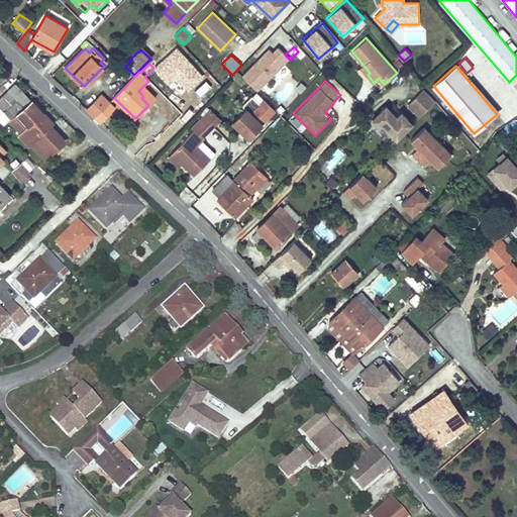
[(31,100),(16,83),(8,90),(13,96),(8,101),(2,95),(0,97),(0,107),(11,118),(31,100)]
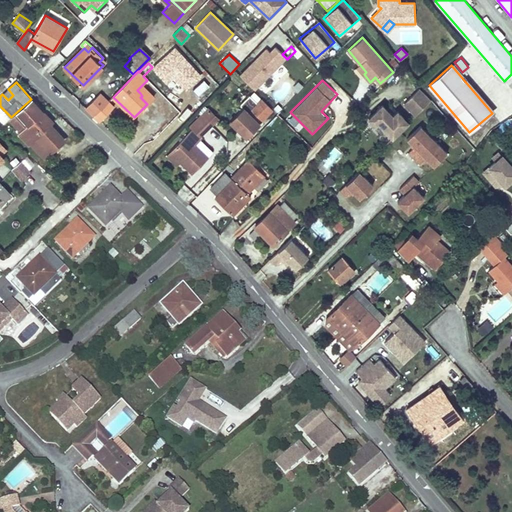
[(140,87),(137,90),(140,93),(142,96),(140,97),(147,104),(152,99),(140,87)]
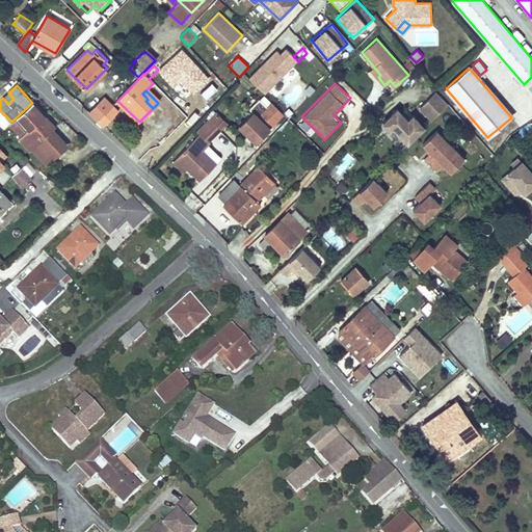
[(436,91),(421,108),(432,120),(448,104),(436,91)]
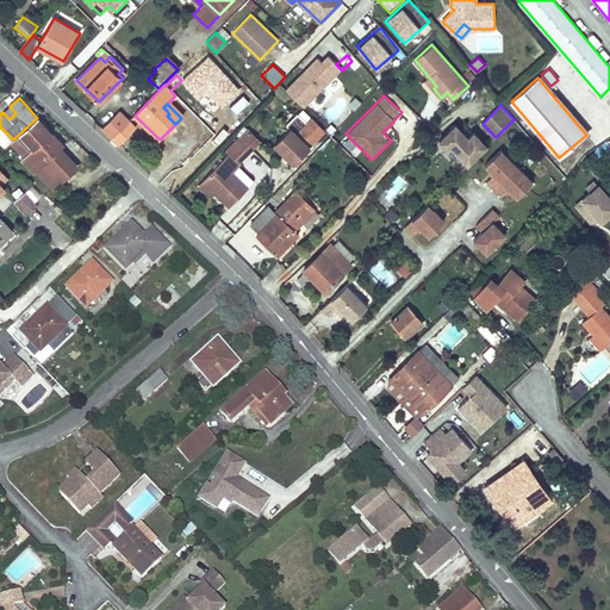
[(124,126),(129,120),(119,112),(103,129),(112,138),(124,126)]
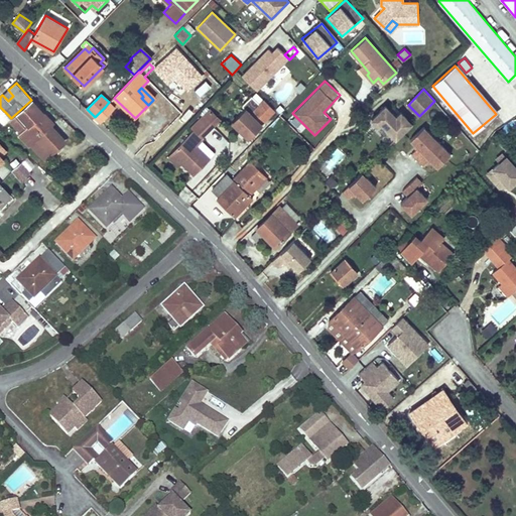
[(38,138),(51,126),(53,124),(31,100),(11,118),(9,119),(20,131),(18,133),(30,145),(31,144),(46,160),(53,153),(52,152),(38,138)]
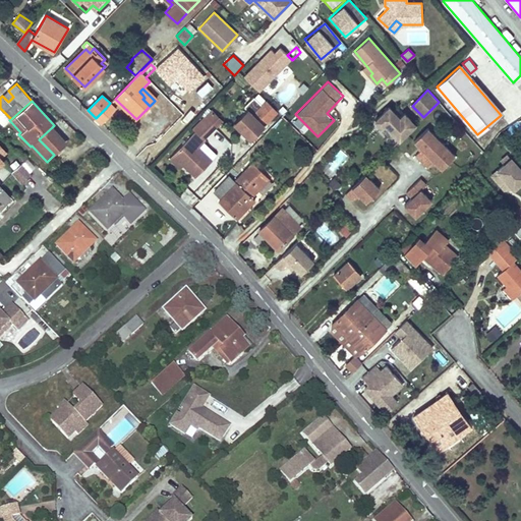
[(257,109),(252,104),(249,108),(248,108),(235,123),(250,138),(277,111),(266,101),(259,107),(257,109)]
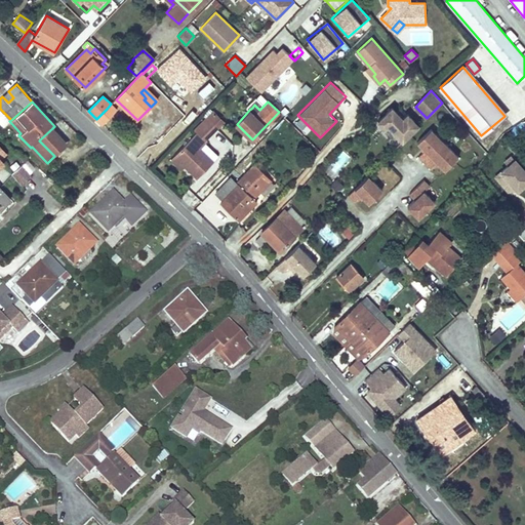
[(111,104),(107,109),(112,114),(117,110),(111,104)]
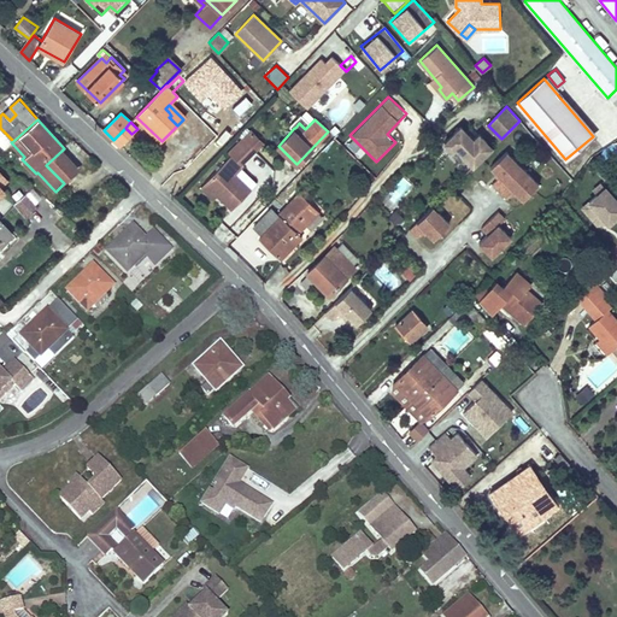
[(474,140),(462,127),(446,142),(453,150),(457,147),(475,165),(493,147),(480,134),(474,140)]
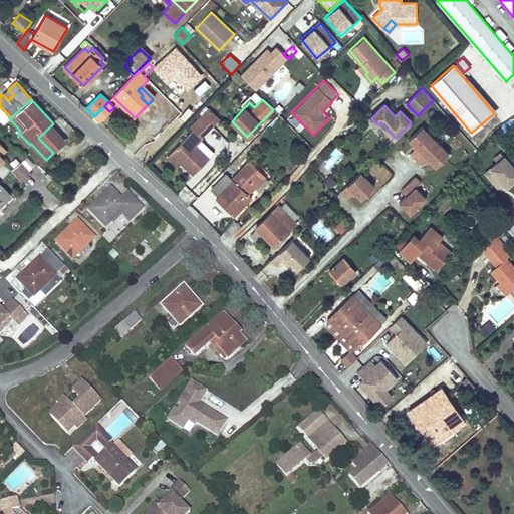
[(109,111),(104,106),(94,116),(100,121),(109,111)]
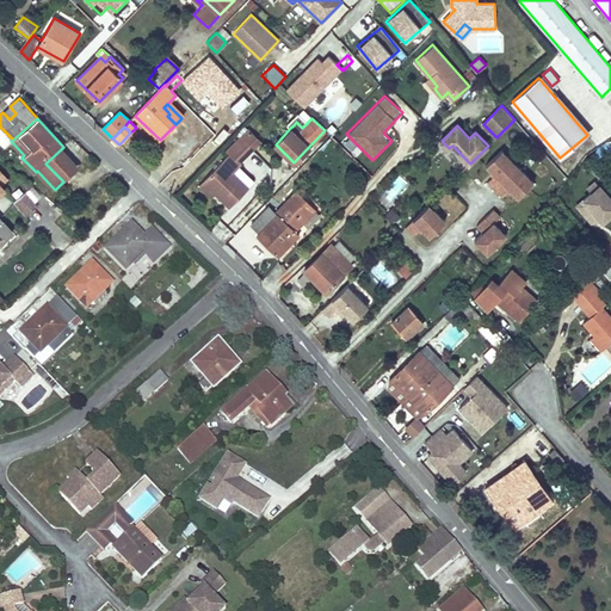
[(228,150),(239,161),(260,142),(248,130),(241,139),(228,150)]
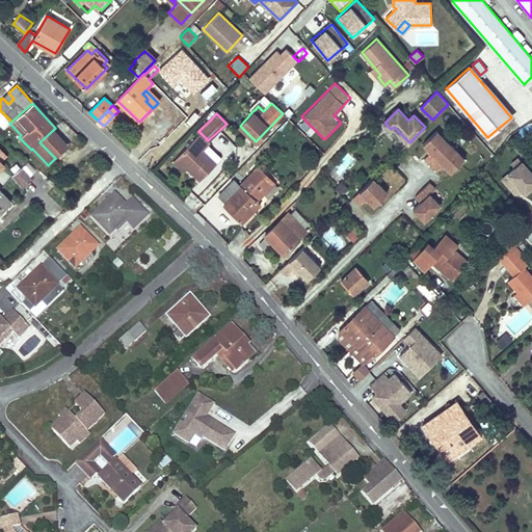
[(68,145),(53,130),(40,142),(54,157),(68,145)]
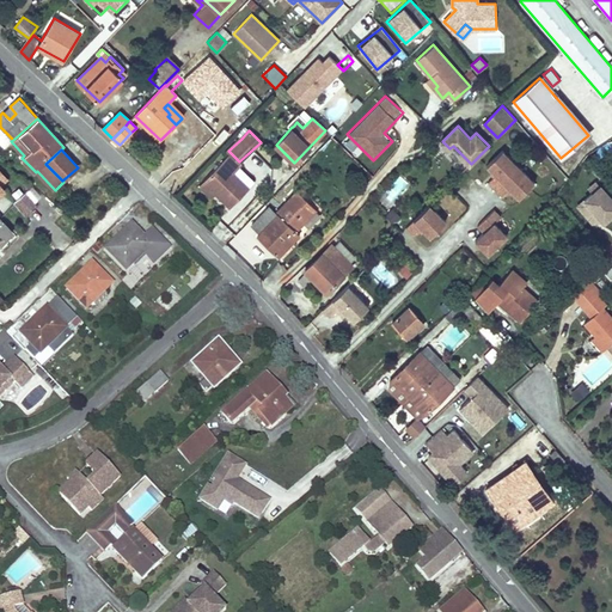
[(507,193),(518,203),(536,185),(502,154),(485,171),(494,179),(488,185),(501,199),(507,193)]
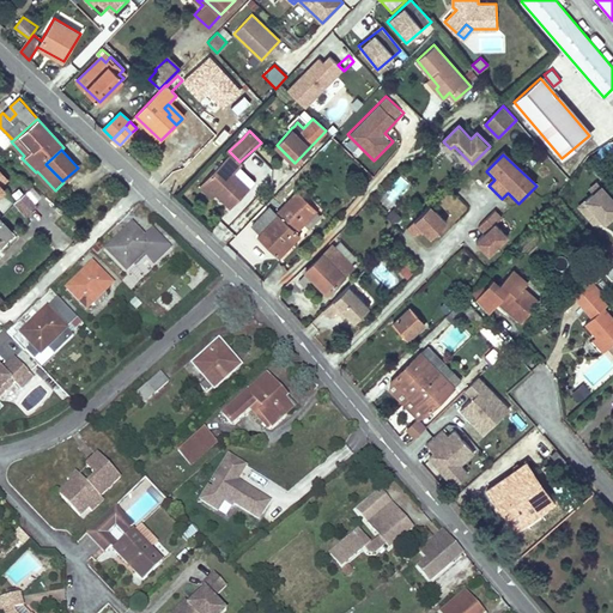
[(229,156),(200,186),(212,198),(216,193),(231,207),(249,189),(234,174),(240,167),(229,156)]
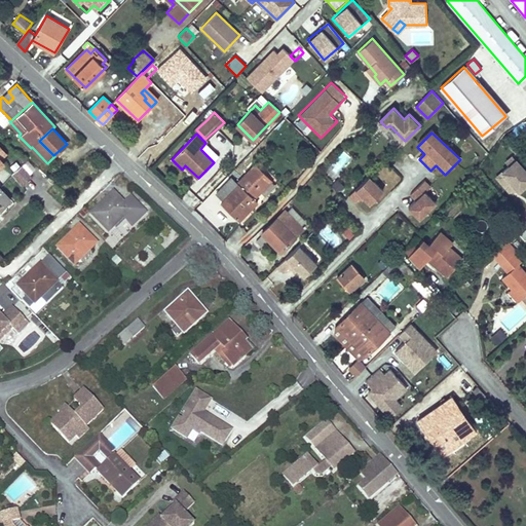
[(223,139),(222,153),(233,154),(234,139),(223,139)]
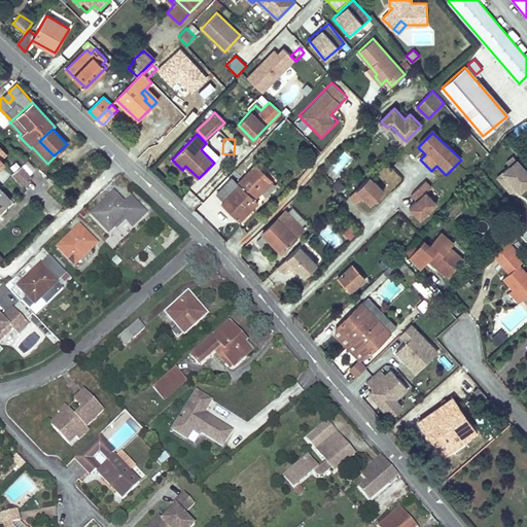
[(16,168),(20,165),(11,154),(3,162),(22,184),(31,177),(27,172),(23,175),(16,168)]
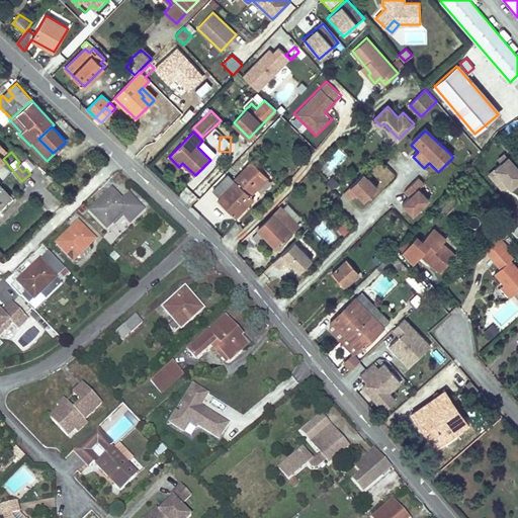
[(505,194),(517,182),(517,166),(507,155),(486,173),(505,194)]
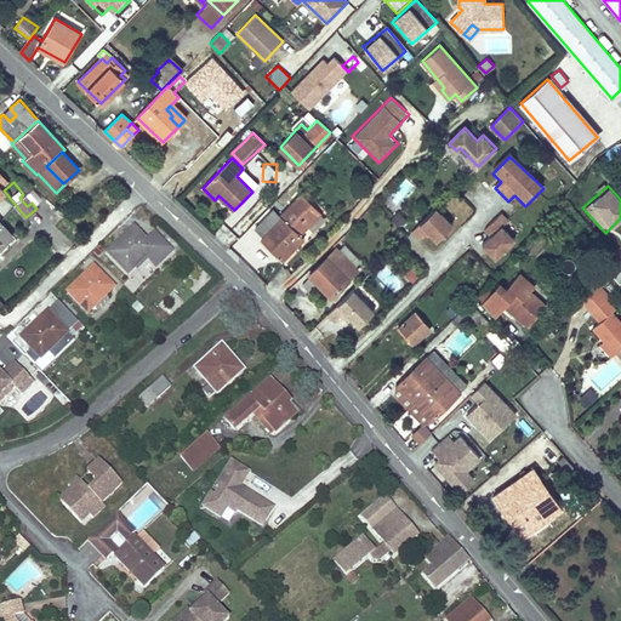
[(33,189),(26,194),(34,205),(41,199),(33,189)]
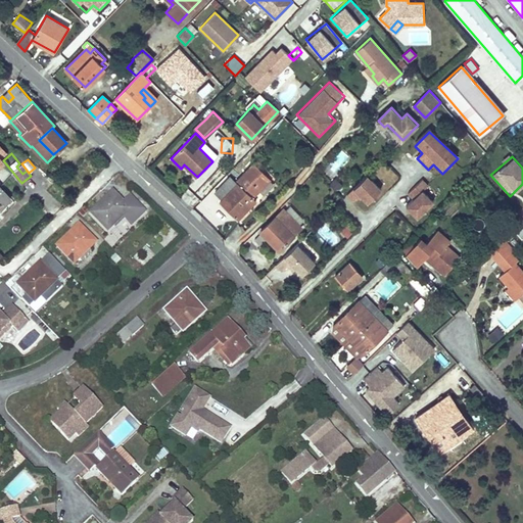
[(27,171),(19,163),(16,167),(22,174),(27,171)]
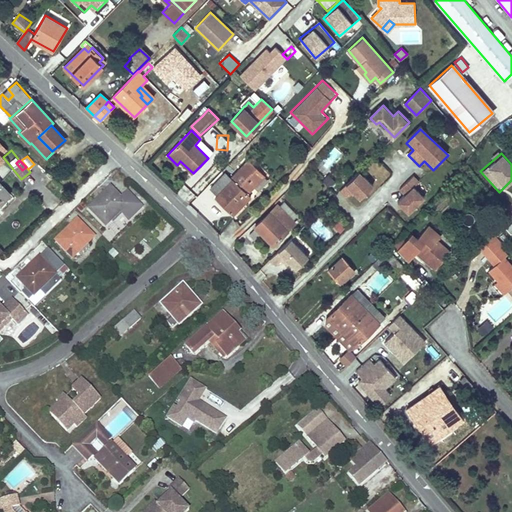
[(225,173),(211,188),(218,195),(215,198),(232,214),(250,196),(248,193),(265,176),(248,160),(230,178),(225,173)]
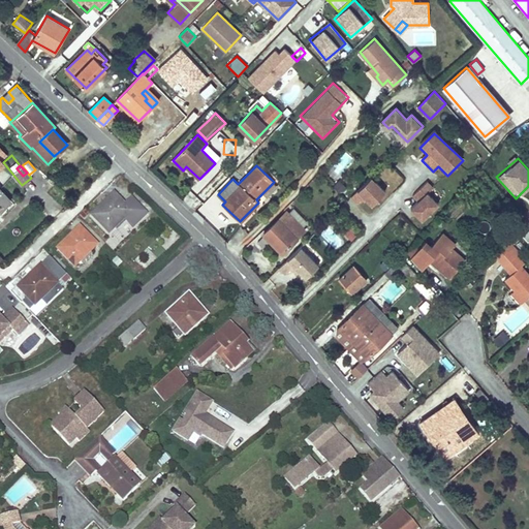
[(370,211),(384,198),(369,182),(350,199),(356,205),(361,201),(370,211)]
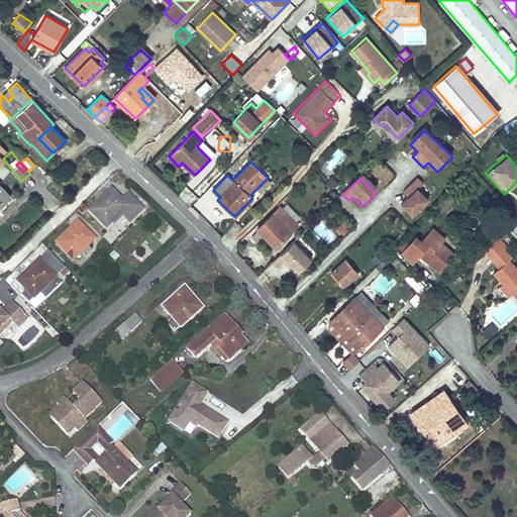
[(402,193),(407,199),(421,184),(416,179),(402,193)]
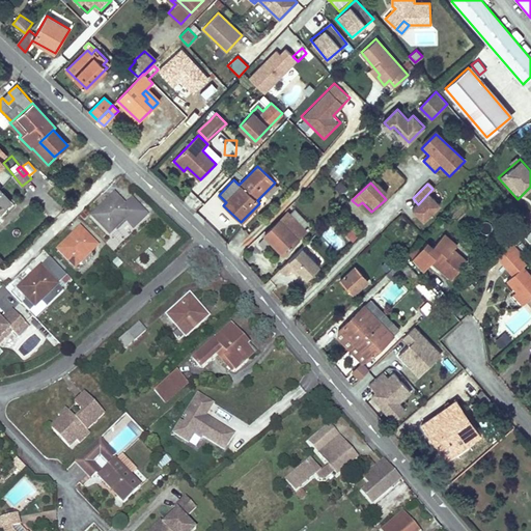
[(0,211),(11,201),(0,189),(0,211)]
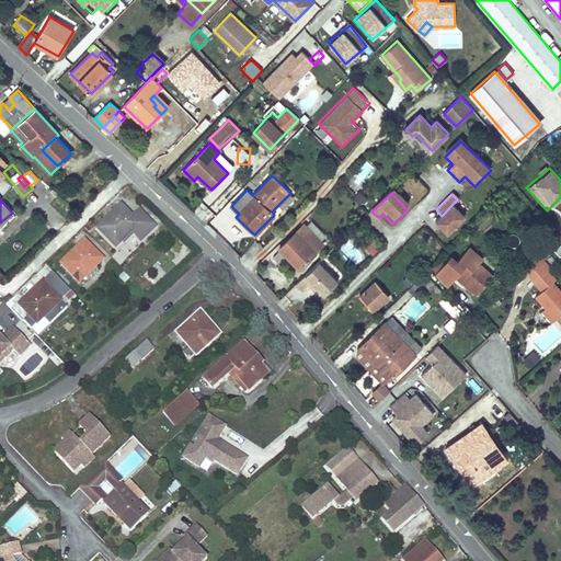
[(116,248),(139,225),(122,205),(98,229),(116,248)]
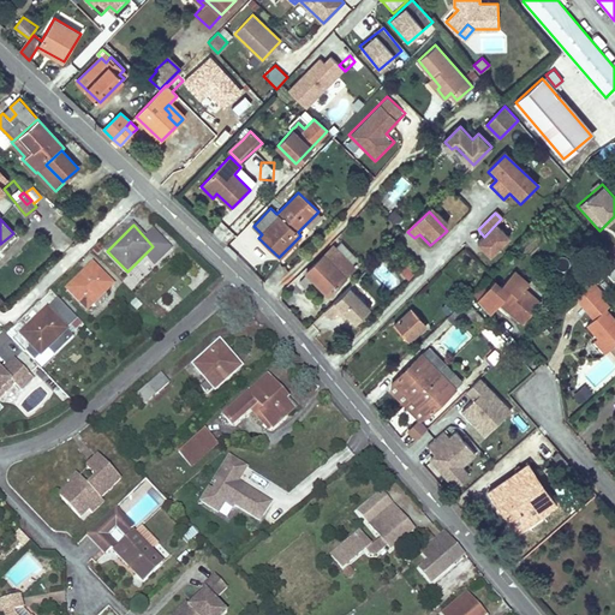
[(476,248),(490,262),(508,243),(494,230),(476,248)]
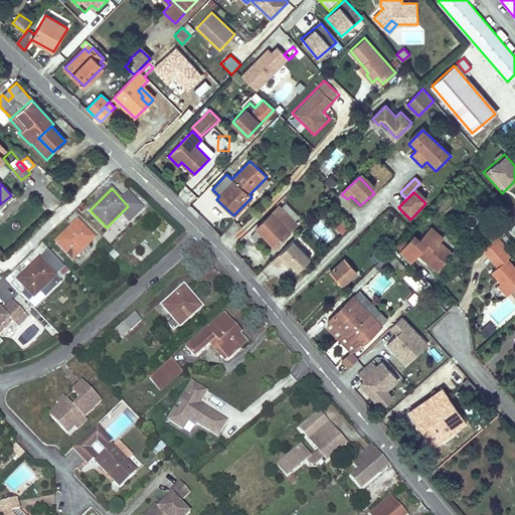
[(203,211),(209,206),(206,203),(201,208),(203,211)]
